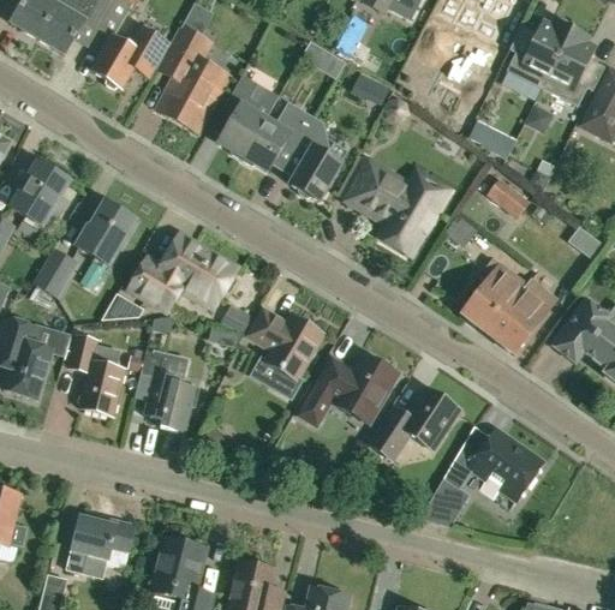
[(23,0),(11,22),(37,37),(58,4),(58,3),(53,0),(23,0)]
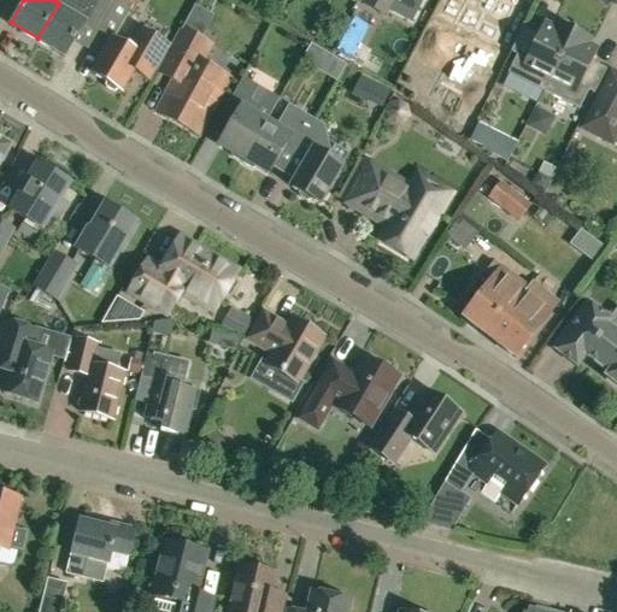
[(58,4),(37,37),(65,54),(86,19),(89,13),(104,22),(116,0),(59,0),(58,3),(58,4)]
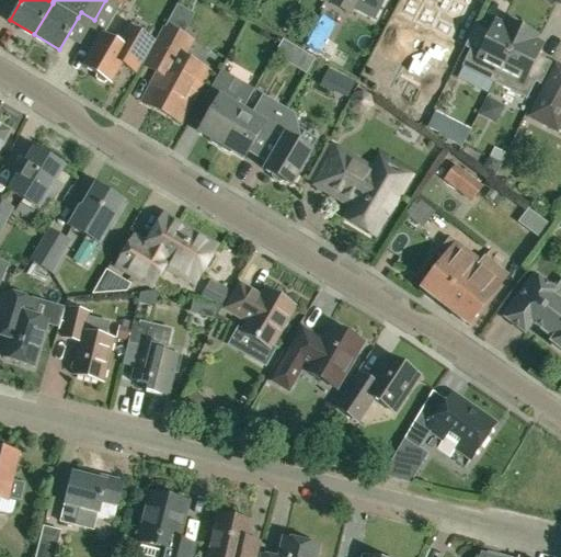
[(332,0),(351,10),(356,0),(332,0)]
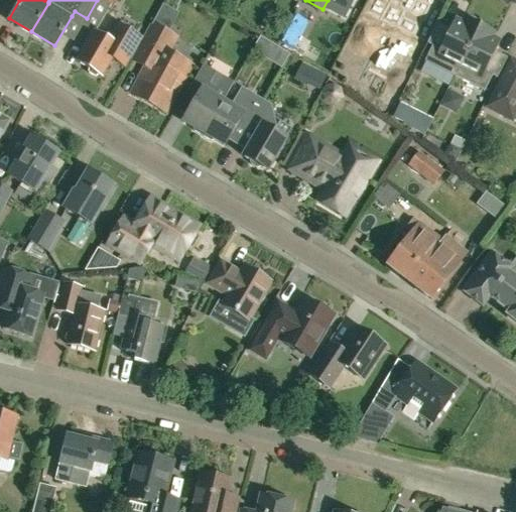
[(367,0),(363,7),(410,30),(424,0),(367,0)]
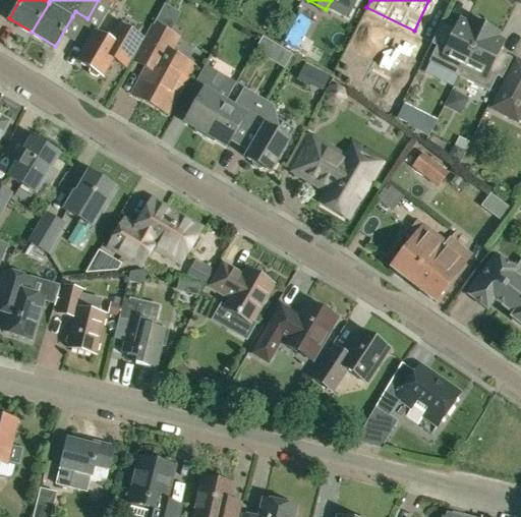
[(163,5),(152,24),(134,57),(148,63),(133,90),(169,109),(194,62),(190,61),(183,57),(172,51),(162,45),(170,30),(179,11),(164,3),(163,5)]
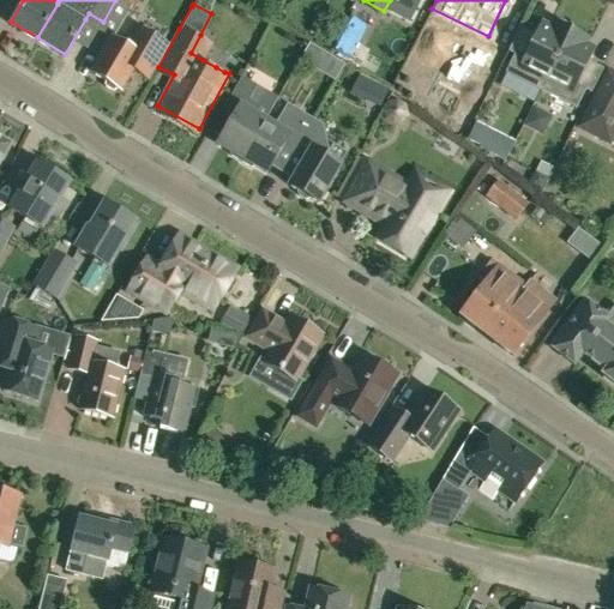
[(571,26),(554,18),(552,23),(543,18),(537,31),(521,23),(509,48),(515,50),(506,68),(541,86),(571,26)]
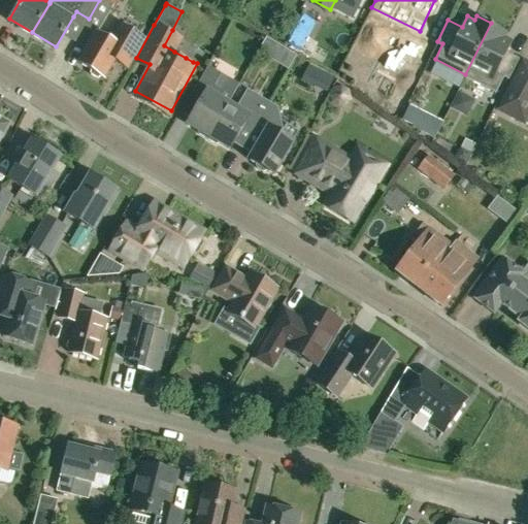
[(128,64),(144,36),(122,22),(111,37),(96,28),(78,59),(91,66),(91,71),(98,75),(101,72),(104,74),(114,57),(128,64)]
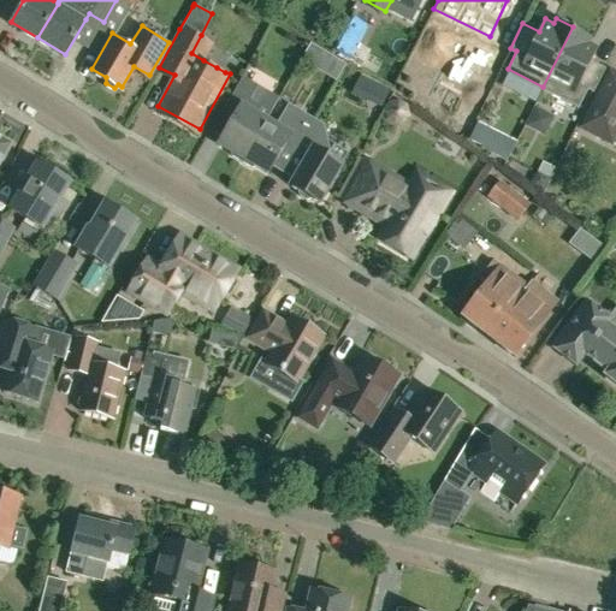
[(594,89),(606,65),(590,57),(597,45),(588,40),(590,35),(573,27),(543,87),(579,105),(588,87),(594,89)]
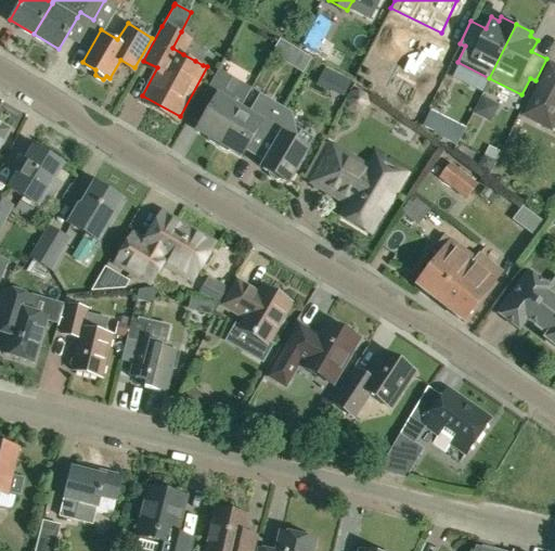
[(446,61),(423,51),(412,74),(435,85),(446,61)]
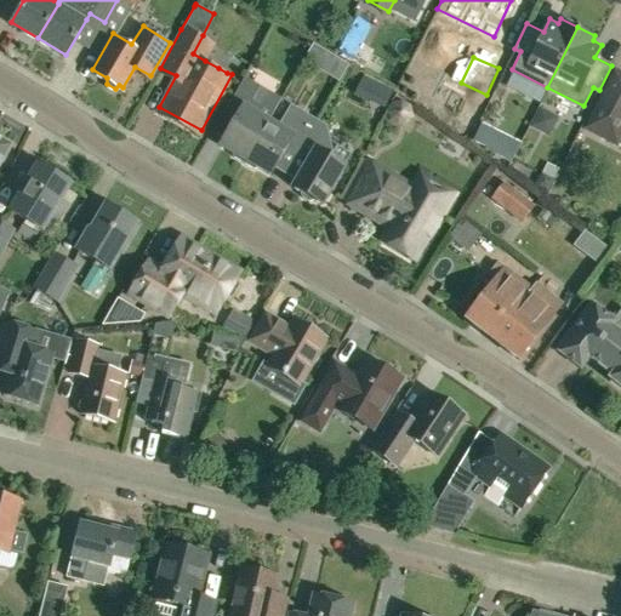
[(620,69),(615,67),(607,84),(587,124),(616,140),(620,129),(620,69)]
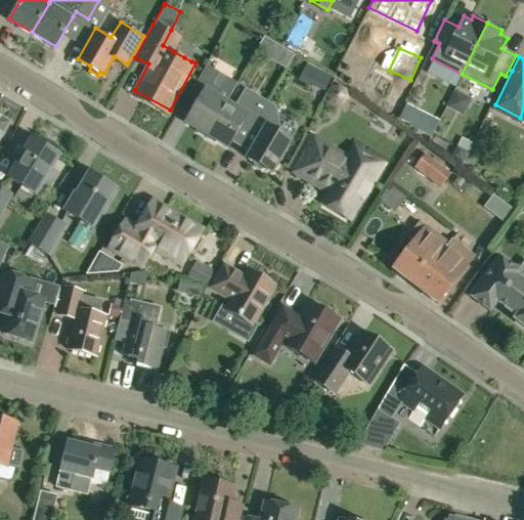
[(186,119),(198,125),(199,130),(206,135),(208,132),(226,99),(217,93),(221,86),(213,81),(220,70),(207,61),(191,90),(201,95),(186,119)]
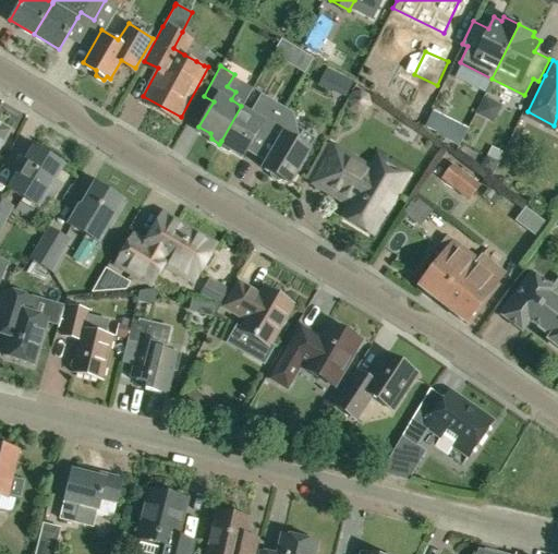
[(341,71),(335,84),(347,89),(353,76),(341,71)]
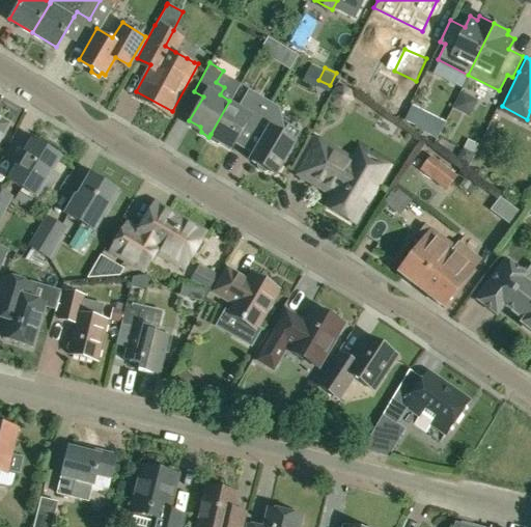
[(331,94),(334,102),(340,105),(348,103),(352,96),(350,88),(342,85),(335,87),(331,94)]
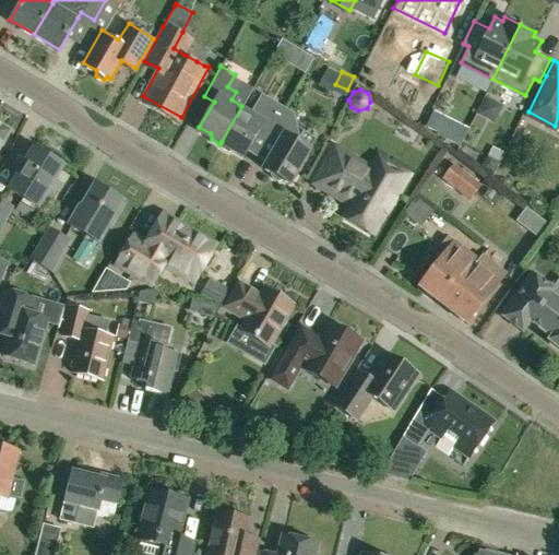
[(269,136),(286,105),(272,96),(260,117),(241,106),(222,141),(244,154),(259,129),(269,136)]
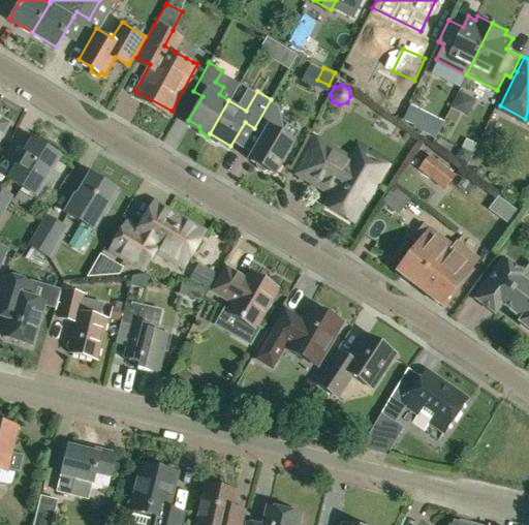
[(278,103),(271,99),(254,128),(265,133),(250,157),(256,161),(257,165),(262,168),(267,167),(274,172),(292,139),(299,129),(286,121),(283,126),(278,103)]
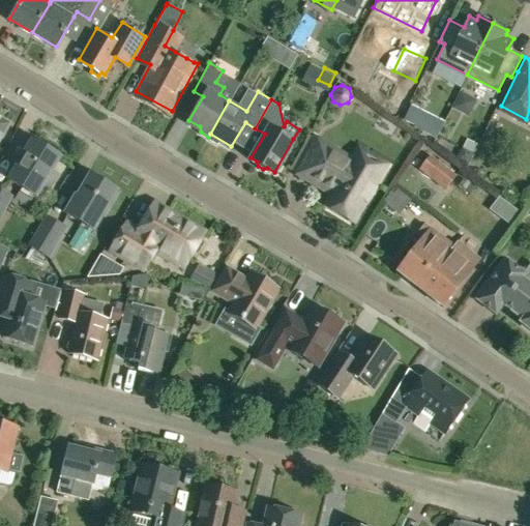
[(421,108),(412,104),(404,119),(413,124),(421,108)]
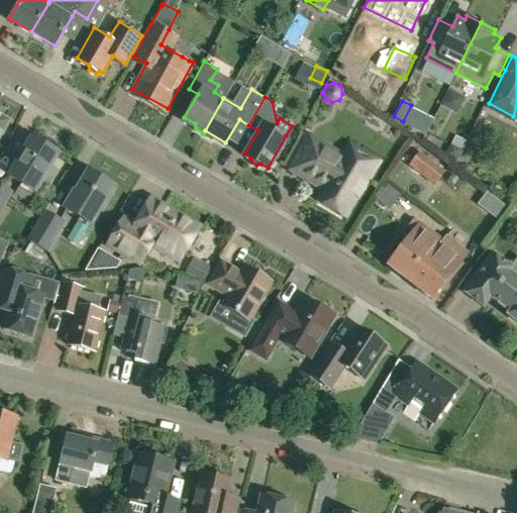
[(0,133),(9,118),(0,112),(0,133)]
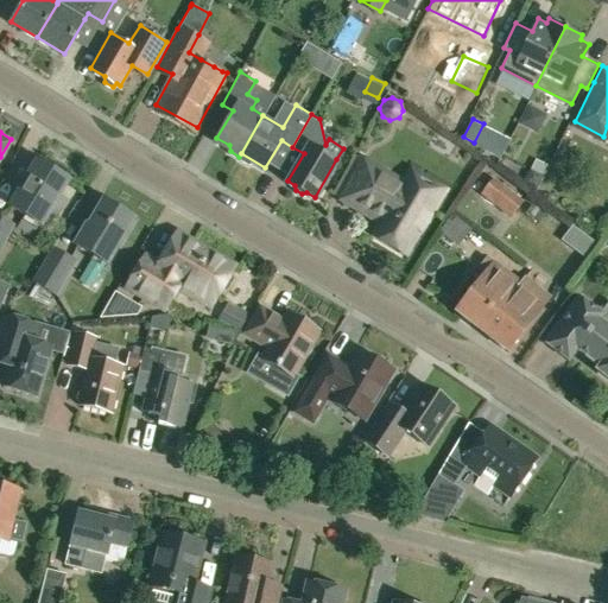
[(56,215),(68,195),(61,191),(69,178),(36,158),(10,203),(42,223),(50,211),(56,215)]
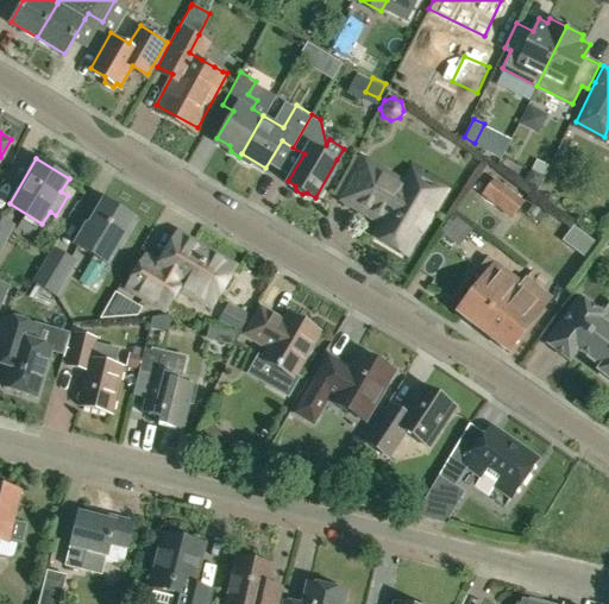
[(422,230),(433,211),(449,186),(412,163),(400,183),(382,172),(384,170),(366,159),(345,196),(363,207),(365,202),(371,207),(369,211),(383,219),(376,231),(374,230),(372,231),(409,252),(409,251),(407,250),(419,228),(422,230)]
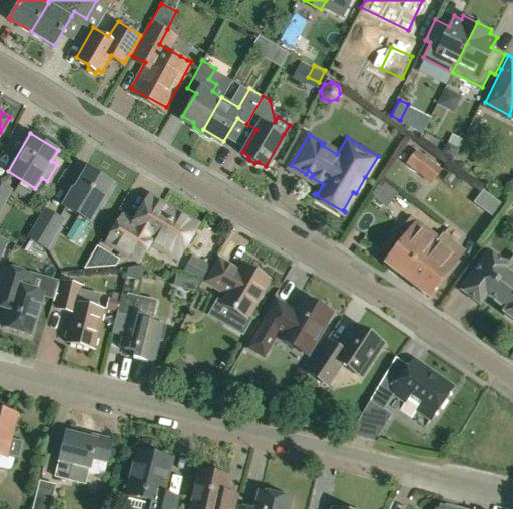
[(458,146),(446,140),(441,151),(453,157),(458,146)]
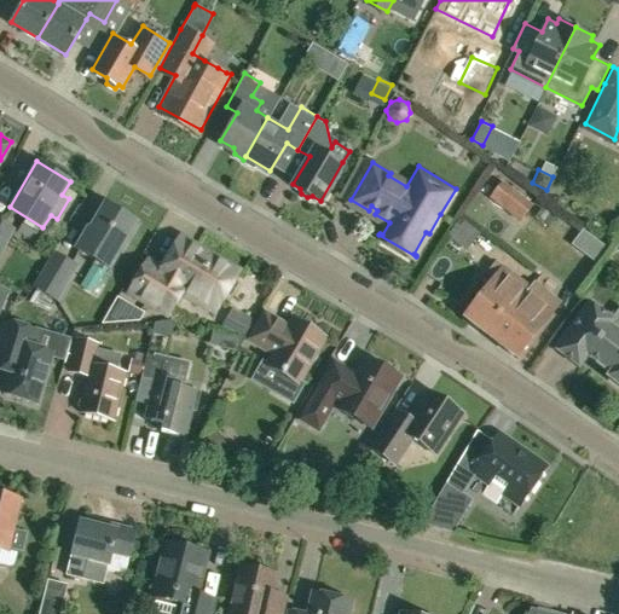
[(520,219),(532,204),(504,180),(492,196),(520,219)]
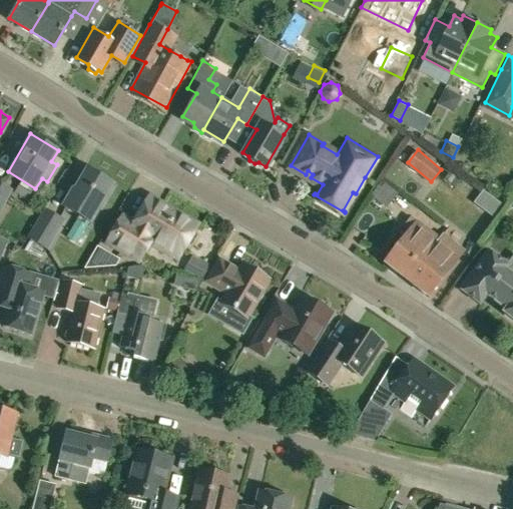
[(91,220),(113,182),(87,167),(74,188),(73,187),(63,204),(91,220)]
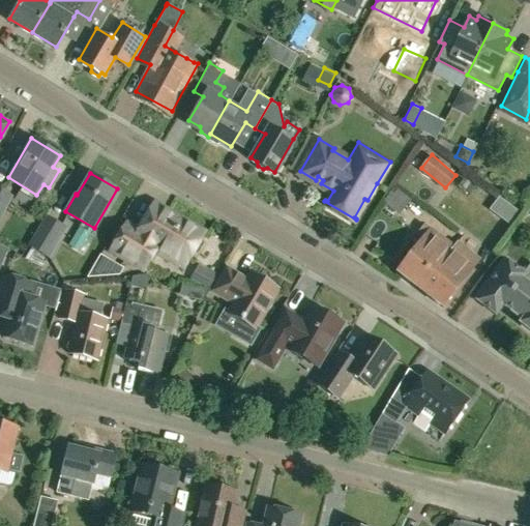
[(402,207),(410,197),(394,184),(386,195),(402,207)]
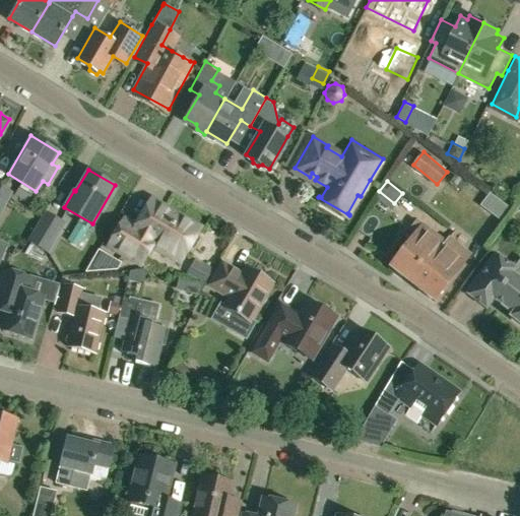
[(0,213),(12,189),(0,182),(0,213)]
